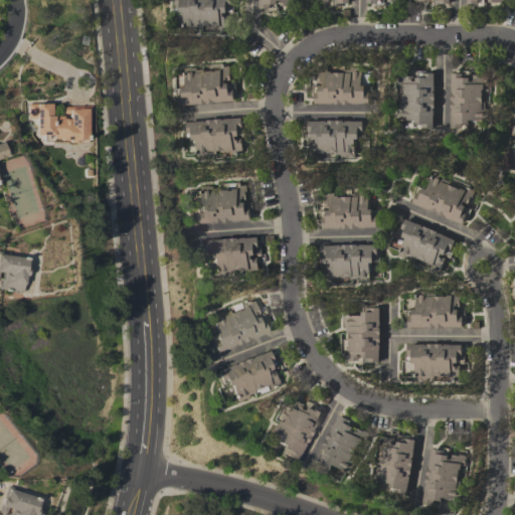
[(176,0),(230,0),(230,5),(229,5),(229,8),(233,8),(233,11),(232,11),(232,13),(229,13),(229,11),(226,11),(226,12),(222,12),(222,16),(224,16),(224,15),(228,15),(228,29),(227,29),(227,30),(218,30),(218,26),(206,26),(206,25),(202,25),(202,27),(195,27),(195,30),(185,30),(185,29),(184,29),(184,12),(180,12),(180,11),(176,11),(176,0)]
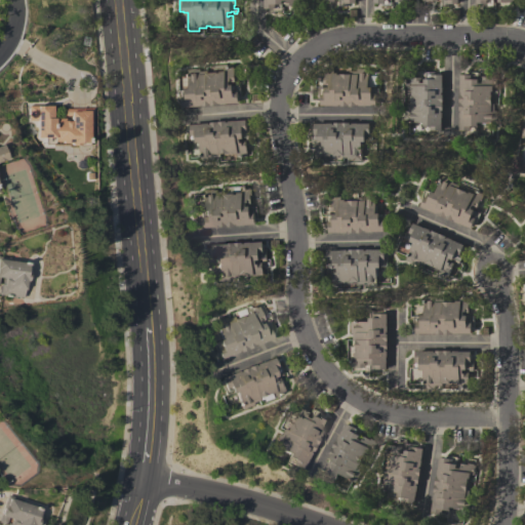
[(298,0),(298,6),(289,6),(289,5),(285,5),(285,2),(285,0),(282,0),(282,4),(281,4),(281,6),(283,6),(283,10),(281,10),(281,8),(264,7),(264,0),(298,0)]
